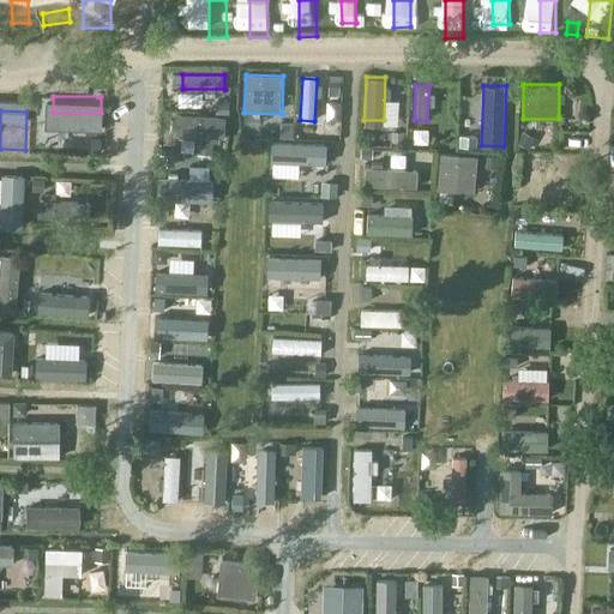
[(176,116),(175,136),(223,138),(224,119),(176,116)]
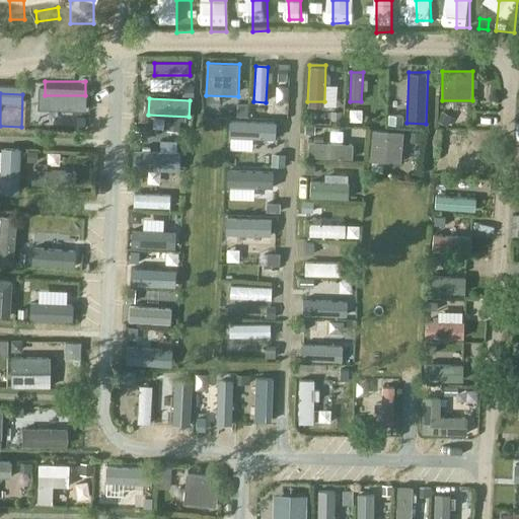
[(156,132),(136,129),(134,145),(154,148),(156,132)]
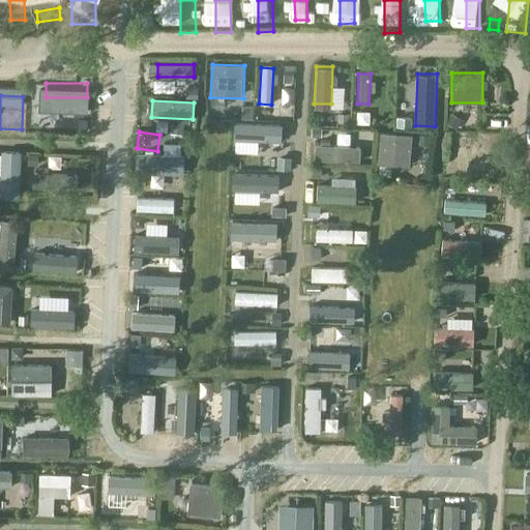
[(241,131),(241,144),(281,145),(281,133),(241,131)]
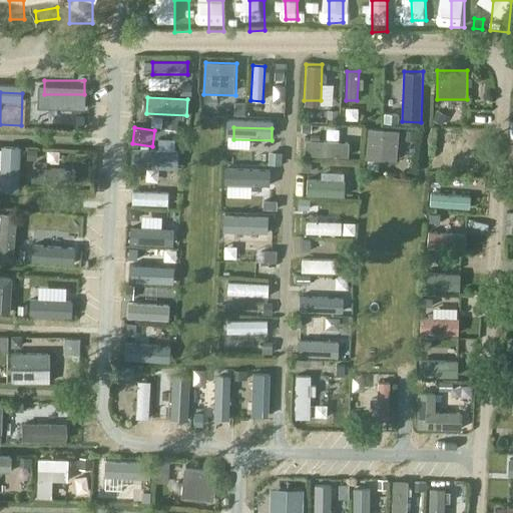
[(397,162),(400,132),(369,129),(366,159),(397,162)]
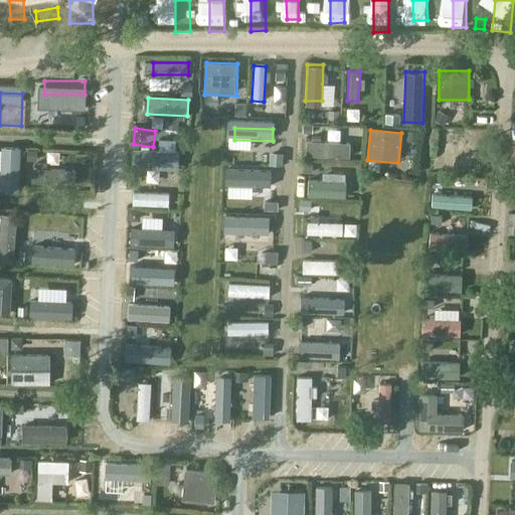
[(159,132),(158,147),(177,148),(177,133),(159,132)]
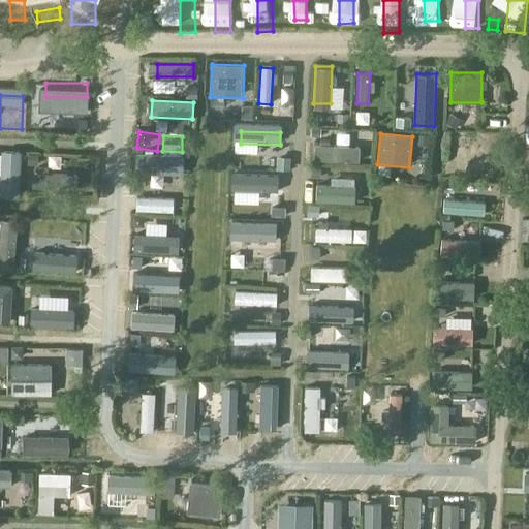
[(457,136),(457,150),(493,151),(494,137),(457,136)]
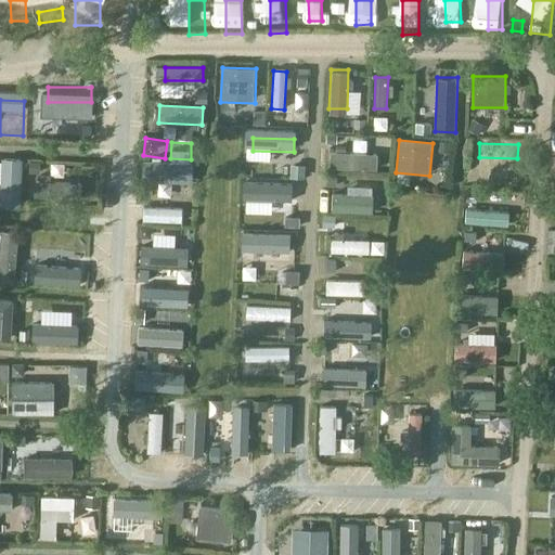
[(331,153),(330,168),(376,170),(376,154),(331,153)]
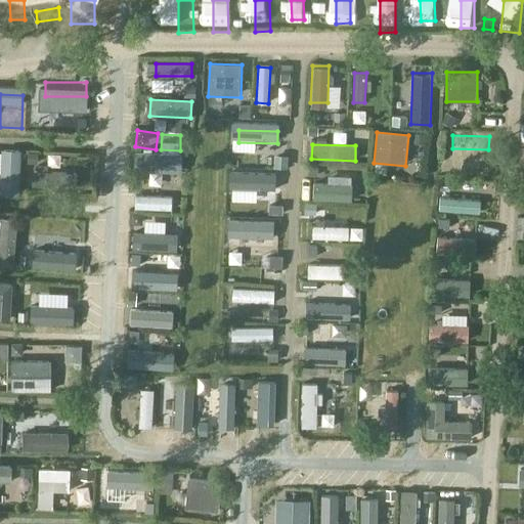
[(0,194),(18,197),(20,150),(2,150),(0,186),(0,194)]
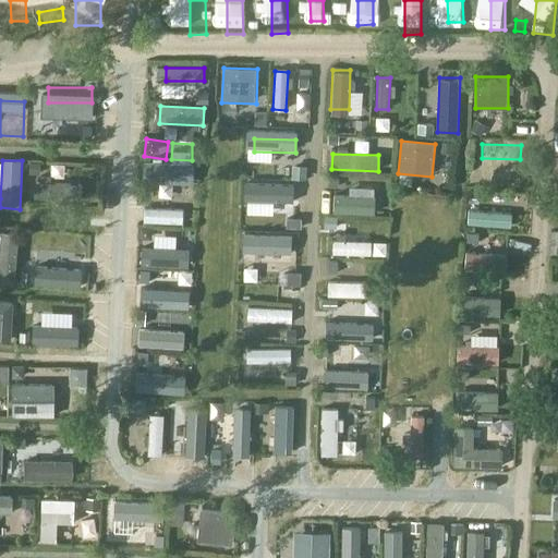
[(146,165),(145,178),(190,179),(190,166),(146,165)]
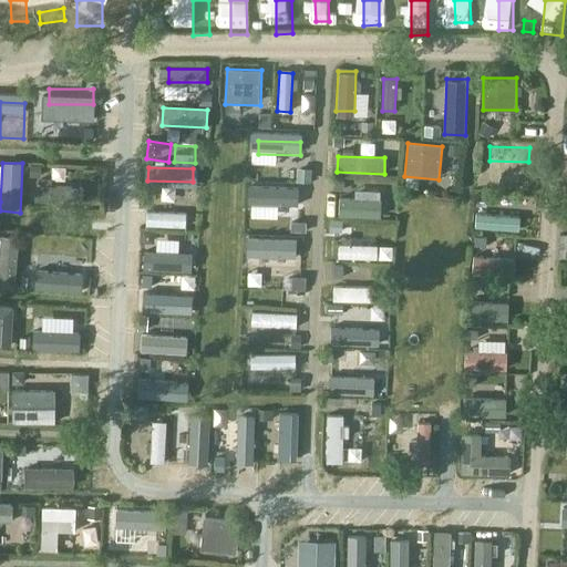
[(255,183),(255,196),(299,196),(299,183),(255,183)]
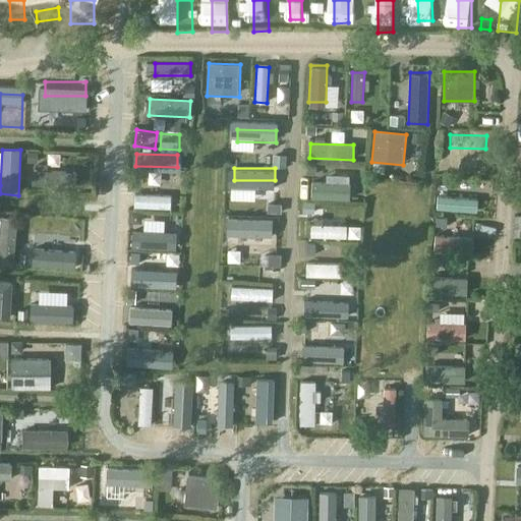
[(33,170),(32,185),(75,187),(75,173),(33,170)]
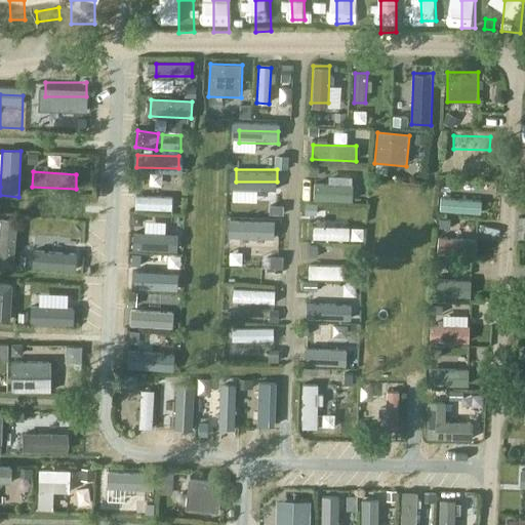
[(450,182),(449,197),(479,198),(479,183),(450,182)]
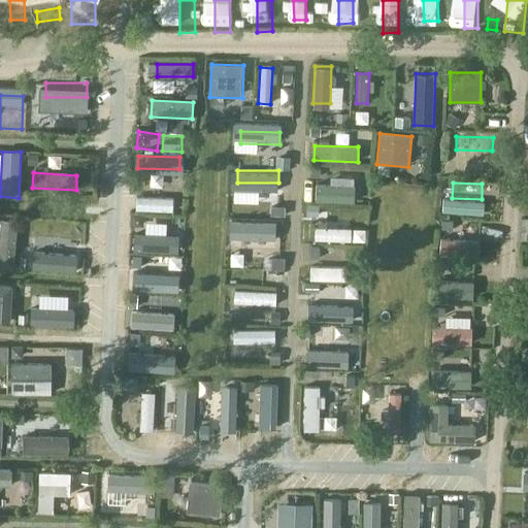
[(316,185),(316,201),(354,203),(355,187),(316,185)]
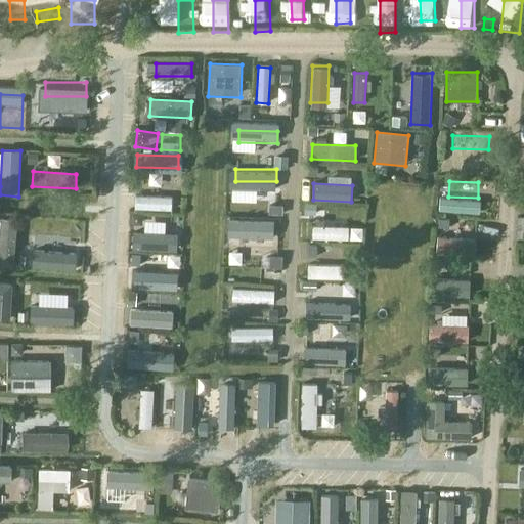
[(135,195),(135,209),(171,210),(172,198),(135,195)]
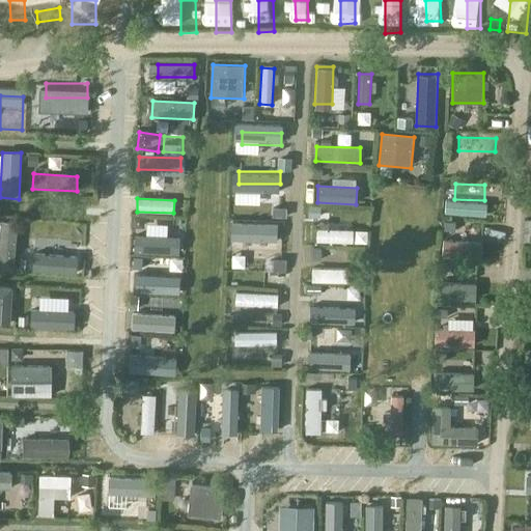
[(445,207),(445,213),(485,217),(486,204),(446,200),(445,207)]
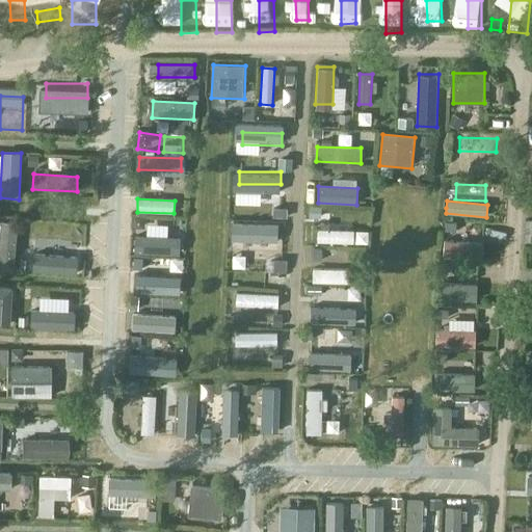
[(240,212),(240,224),(276,225),(277,213),(240,212)]
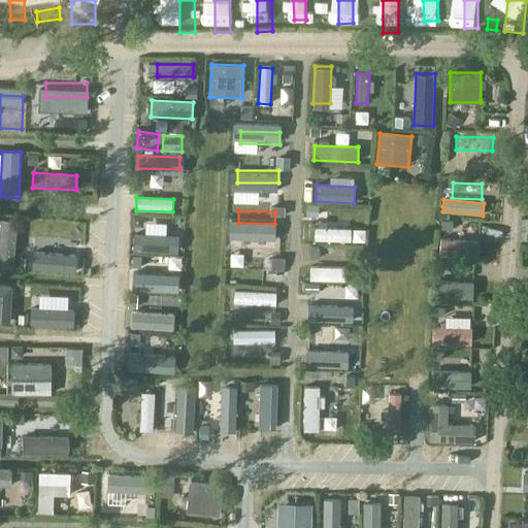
[(0,267),(12,269),(18,222),(1,220),(0,226),(0,267)]
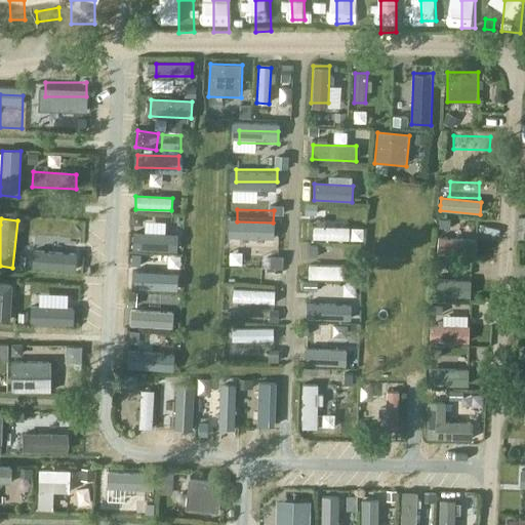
[(72,221),(68,266),(83,267),(86,223),(72,221)]
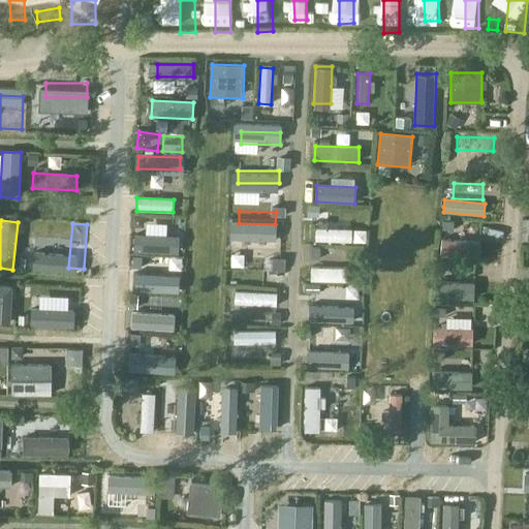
[(315,228),(315,241),(351,242),(351,229),(315,228)]
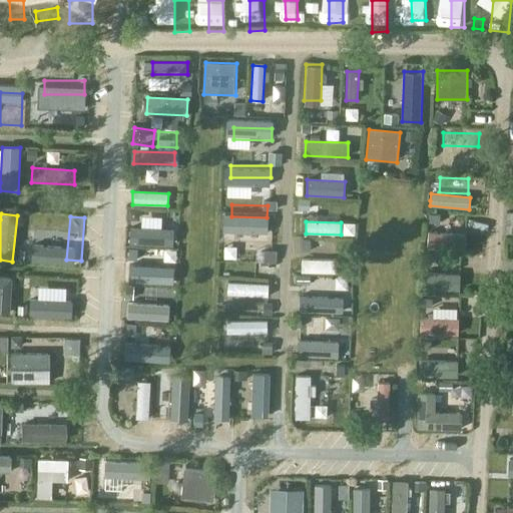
[(172,245),(172,229),(129,227),(128,243),(172,245)]
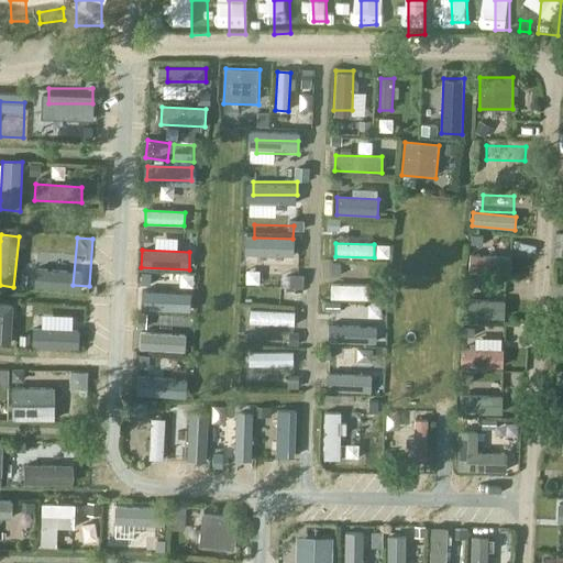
[(470,255),(468,273),(508,276),(510,258),(470,255)]
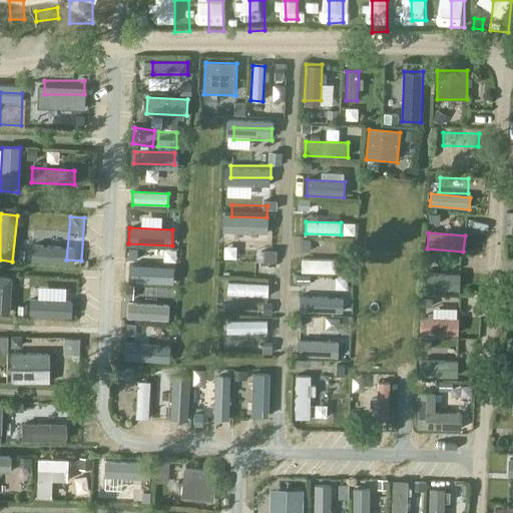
[(224,253),(224,255),(269,257),(269,242),(224,242),(224,253)]
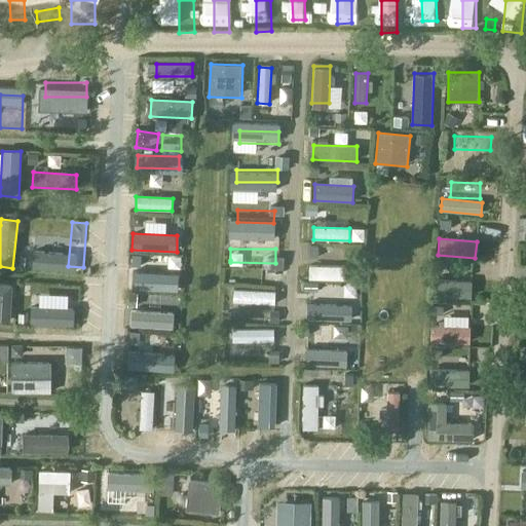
[(160,256),(159,270),(173,270),(174,257),(160,256)]
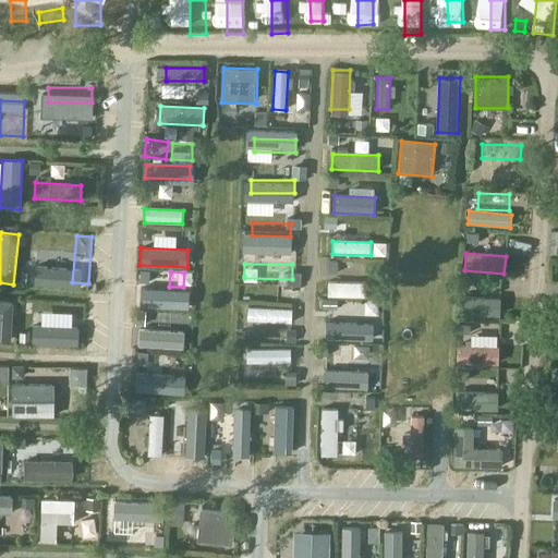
[(328,282),(328,296),(366,298),(366,283),(328,282)]
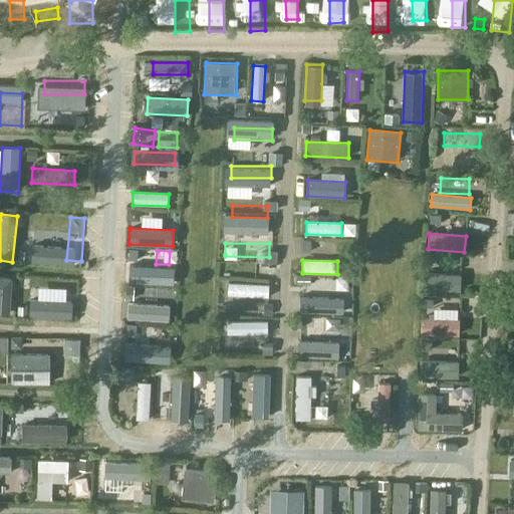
[(170,285),(170,267),(129,265),(127,283),(170,285)]
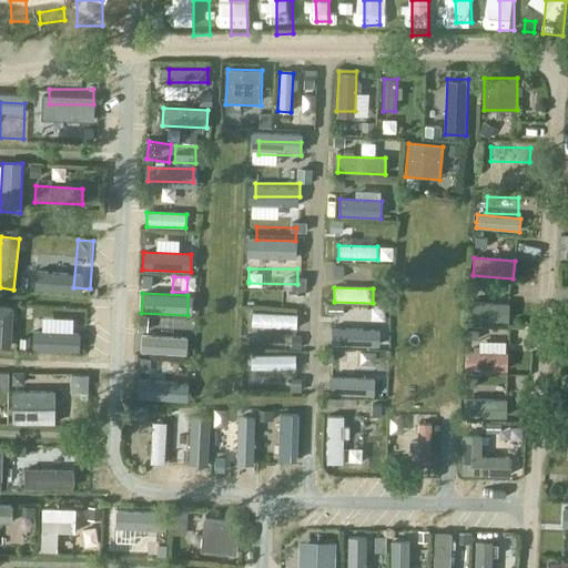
[(508,322),(509,304),(467,302),(466,321),(508,322)]
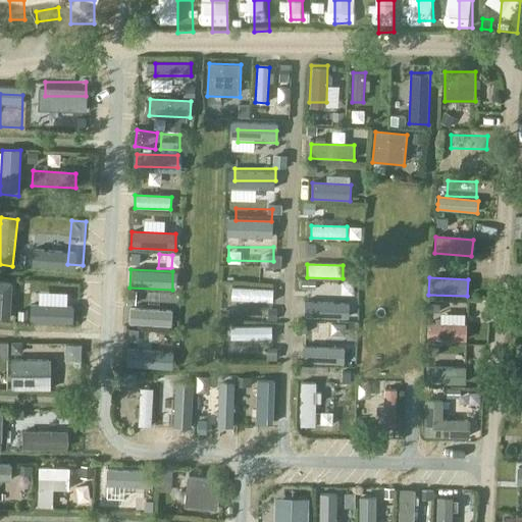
[(0,318),(9,319),(11,283),(0,281),(0,318)]
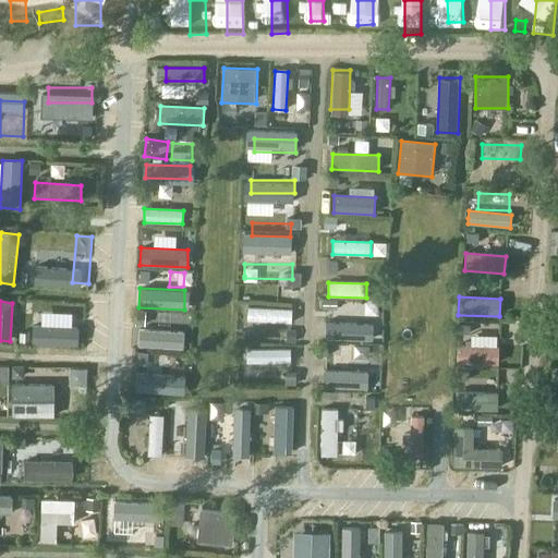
[(76,304),(39,305),(40,317),(76,317),(76,316),(76,304)]
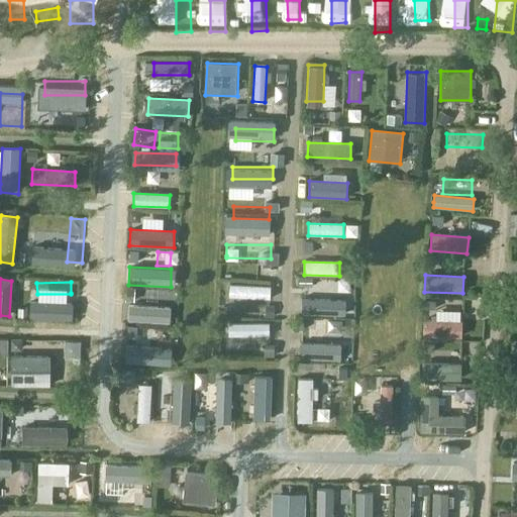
[(230,285),(229,297),(270,299),(271,287),(230,285)]
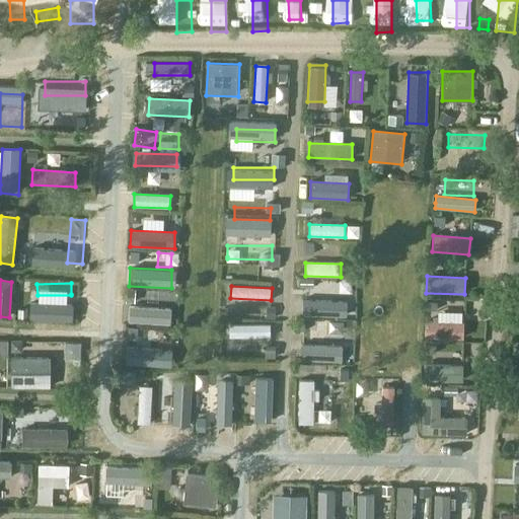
[(218,303),(218,309),(261,308),(261,301),(218,303)]
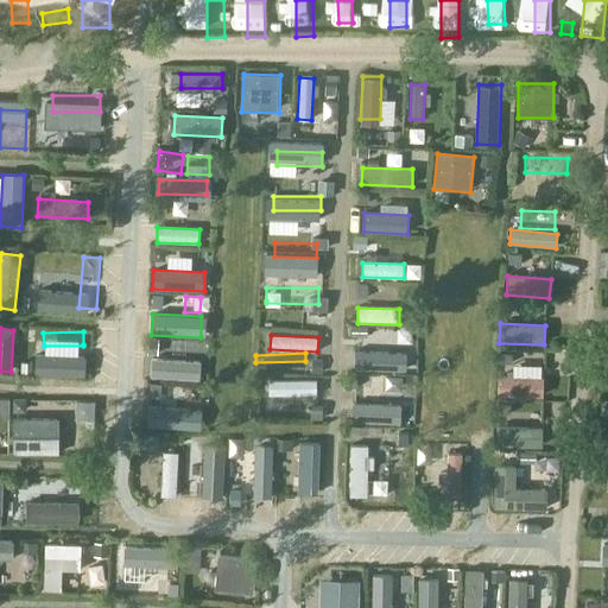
[(356,353),(356,369),(399,371),(399,353),(356,353)]
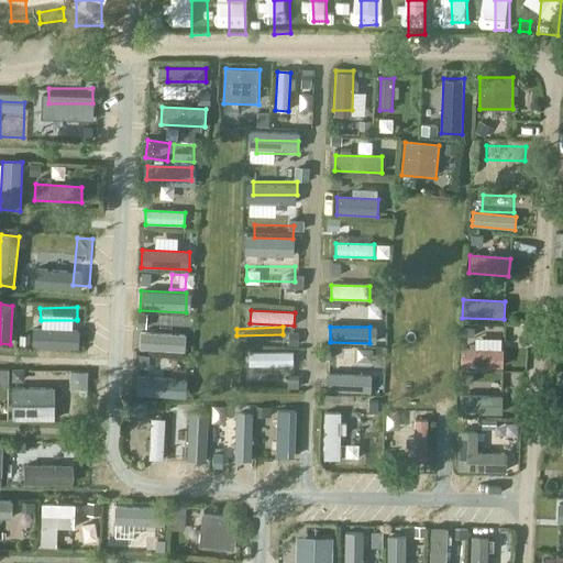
[(140,350),(185,353),(186,334),(141,332),(140,350)]
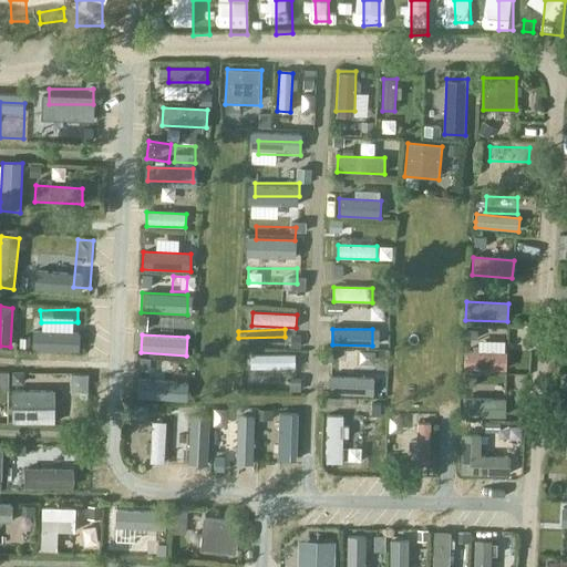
[(337,362),(378,364),(378,349),(337,348),(337,362)]
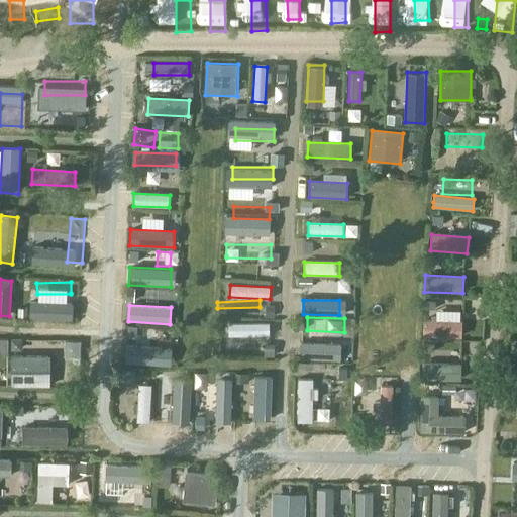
[(424,320),(423,336),(460,337),(461,321),(424,320)]
